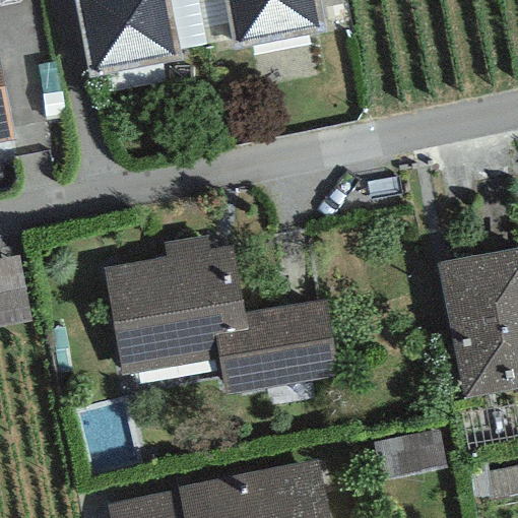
[(74,0),(90,77),(182,60),(180,51),(170,0),(74,0)]
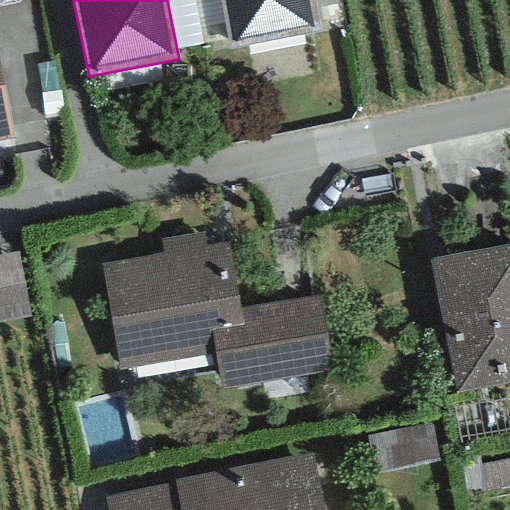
[(167,0),(177,50),(229,40),(220,0),(167,0)]
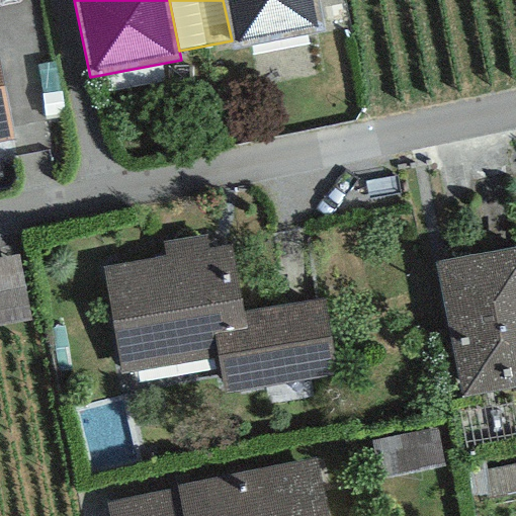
[(223,0),(232,40),(234,50),(325,32),(318,0),(223,0)]
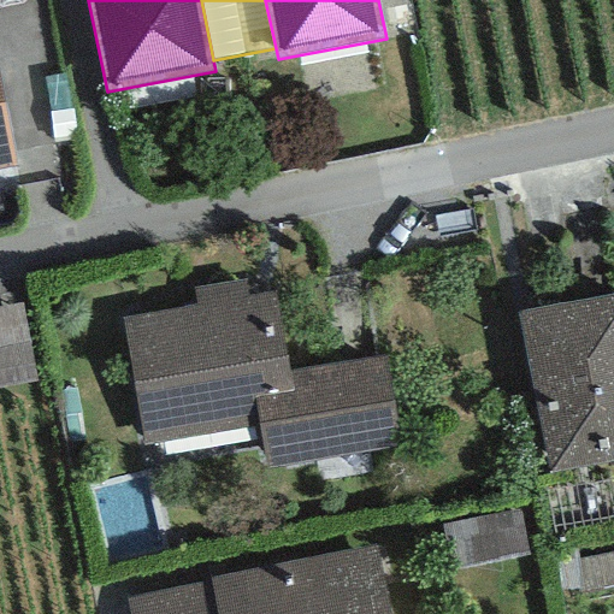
[(0,77),(0,165),(17,161),(0,77)]
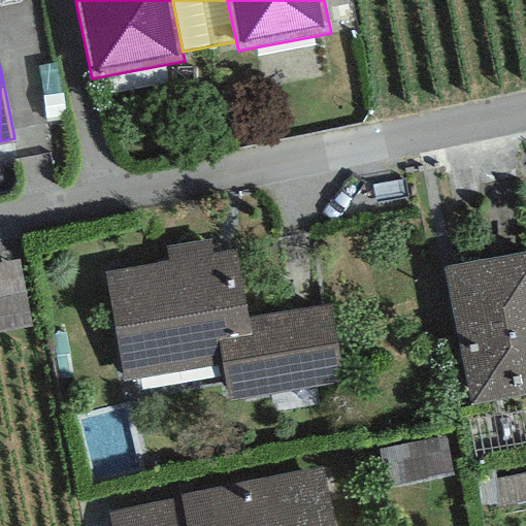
[(170,260),(105,270),(123,379),(224,362),(229,398),(346,379),(332,302),(251,316),(239,247),(215,251),(212,237),(167,244),(170,260)]
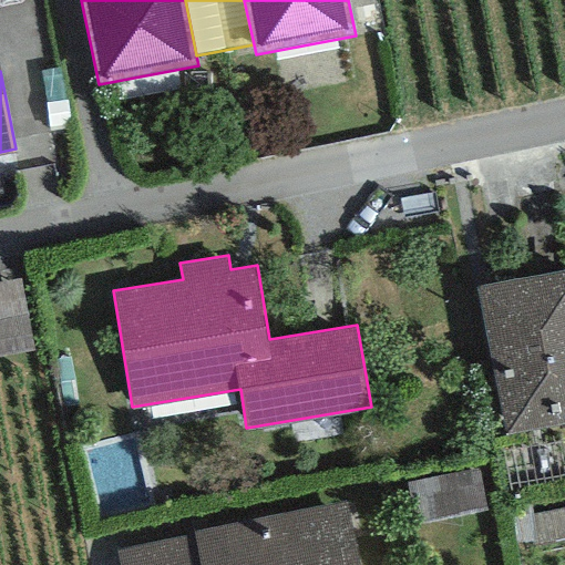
[(564,267),(478,286),(507,432),(564,419),(564,267)]
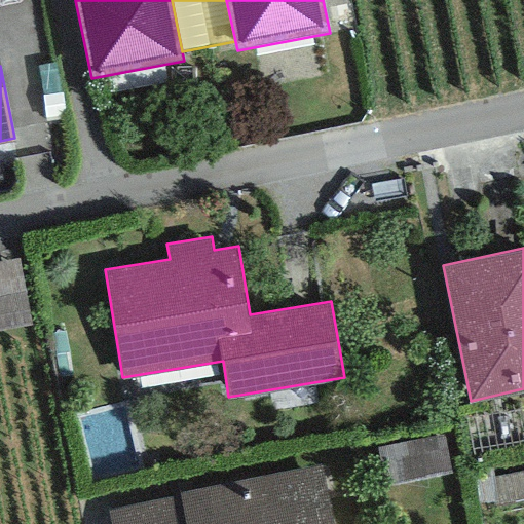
[(23,259),(0,262),(0,330),(34,324),(23,259)]
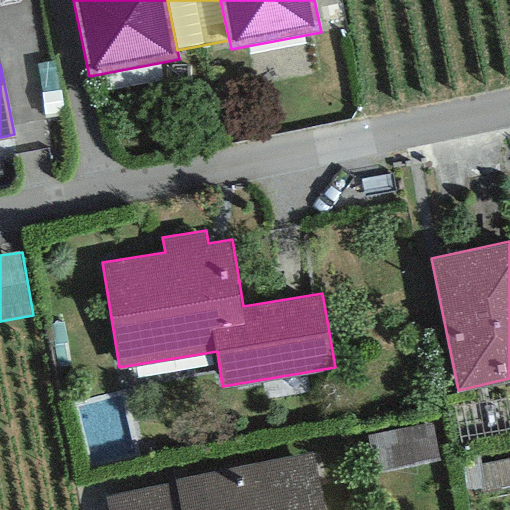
[(325,509),(314,451),(176,478),(177,482),(181,509),(325,509)]
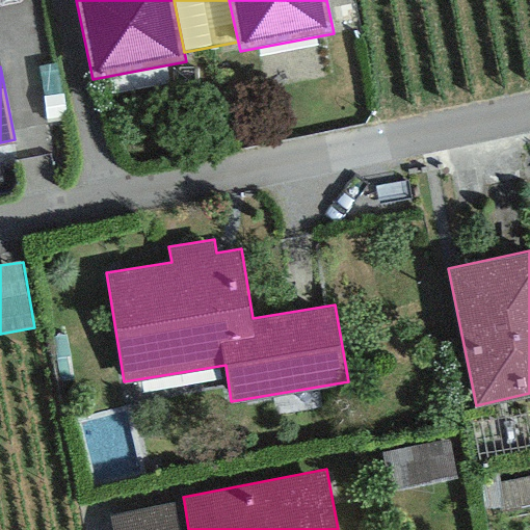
[(112,529),(188,529),(184,501),(110,514),(112,529)]
